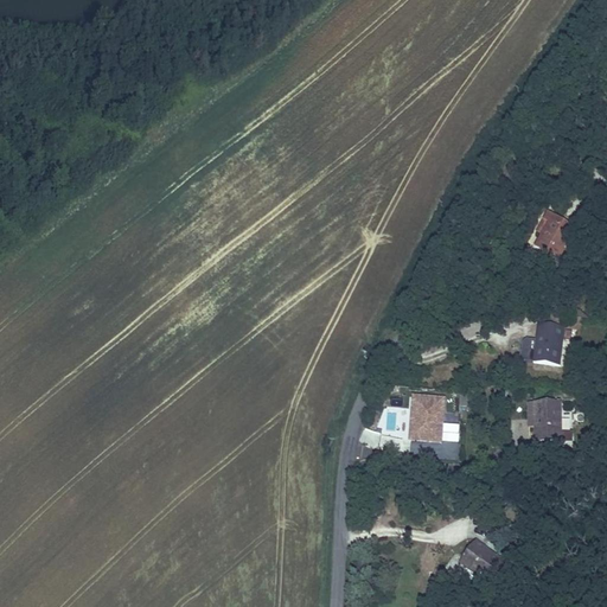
[(542,250),(536,260),(558,270),(575,237),(545,223),(542,234),(550,237),(542,250)]
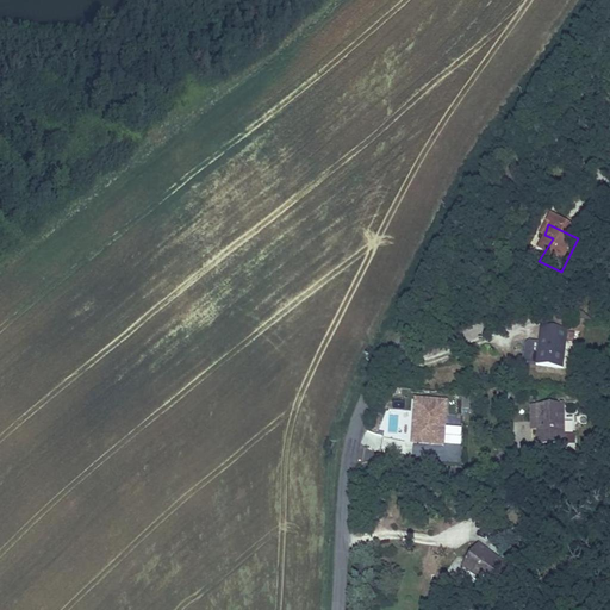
[(553,238),(545,235),(536,247),(545,251),(553,238)]
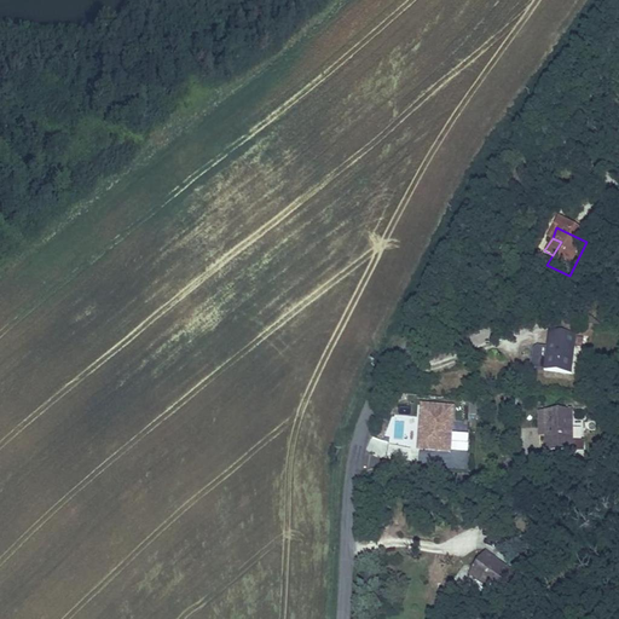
[(524,359),(520,380),(559,386),(565,352),(536,347),(534,360),(524,359)]
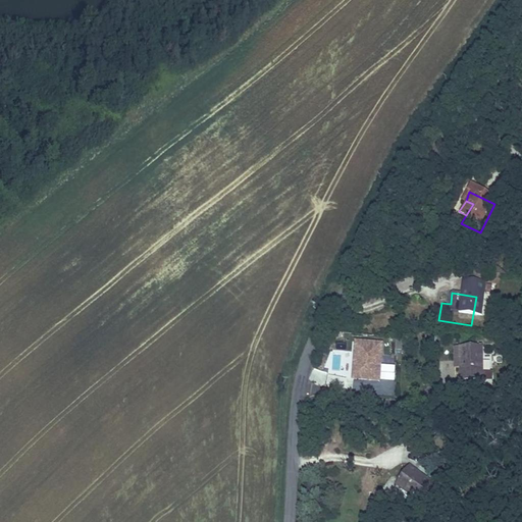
[(377,380),(380,361),(376,360),(377,356),(380,356),(382,345),(357,341),(352,376),(377,380)]
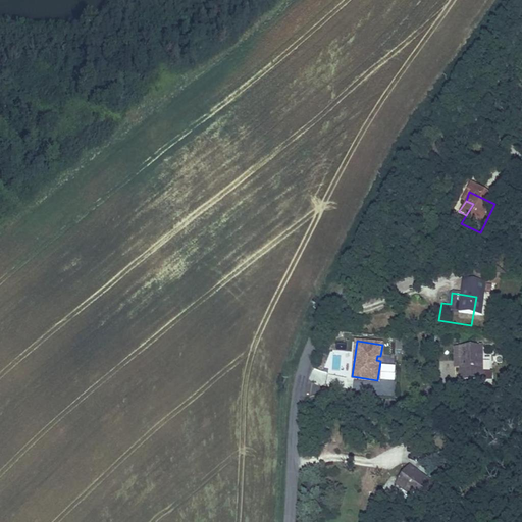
[(446,352),(458,386),(478,379),(466,344),(446,352)]
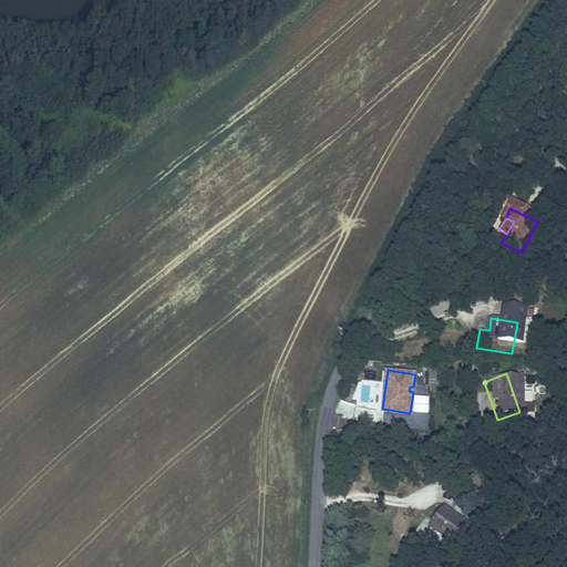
[(334,414),(352,420),(357,405),(339,400),(334,414)]
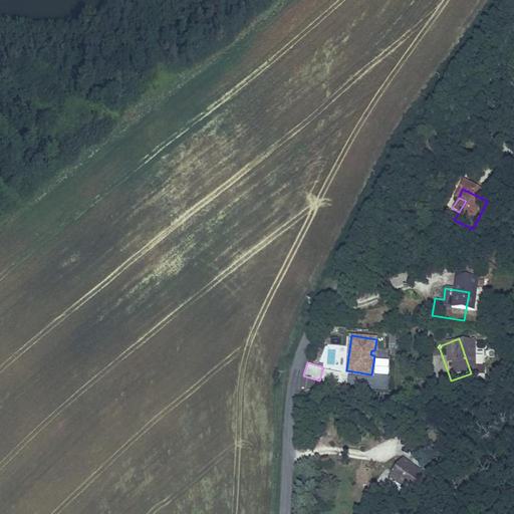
[(324,378),(344,382),(346,373),(326,369),(324,378)]
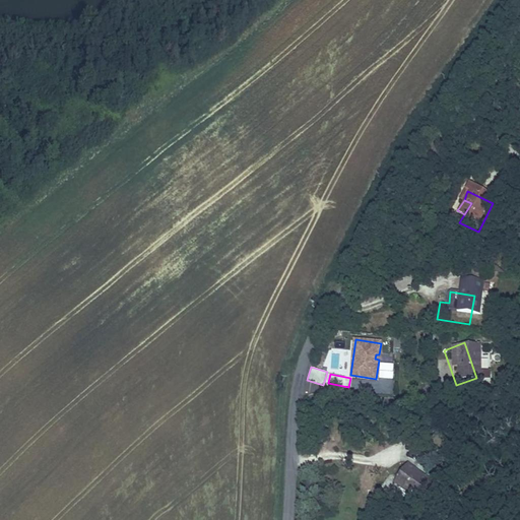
[(397,489),(420,504),(433,482),(406,465),(396,480),(400,482),(397,489)]
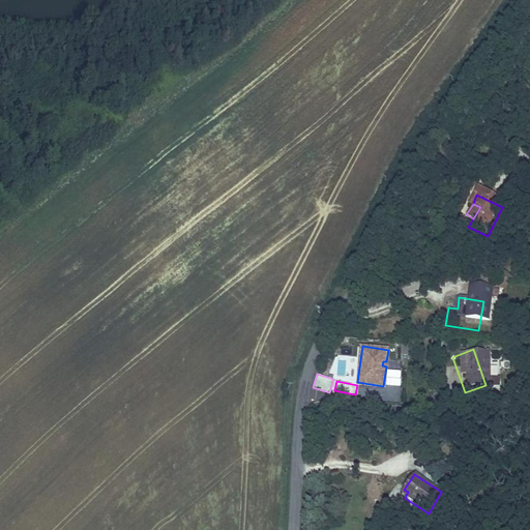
[(408,492),(404,490),(401,488),(398,493),(405,498),(408,492)]
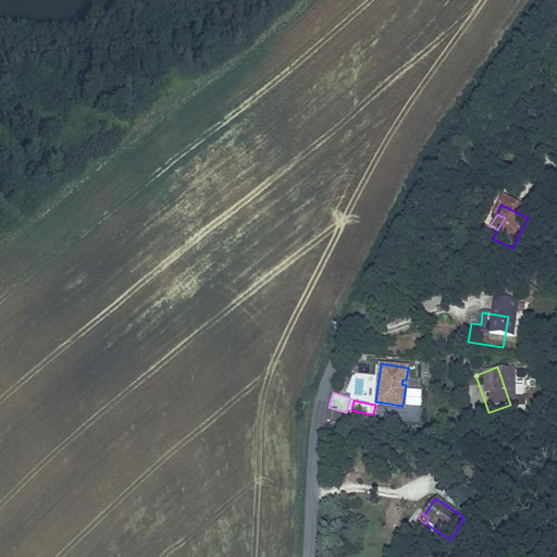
[(492,533),(480,544),(489,555),(500,545),(492,533)]
